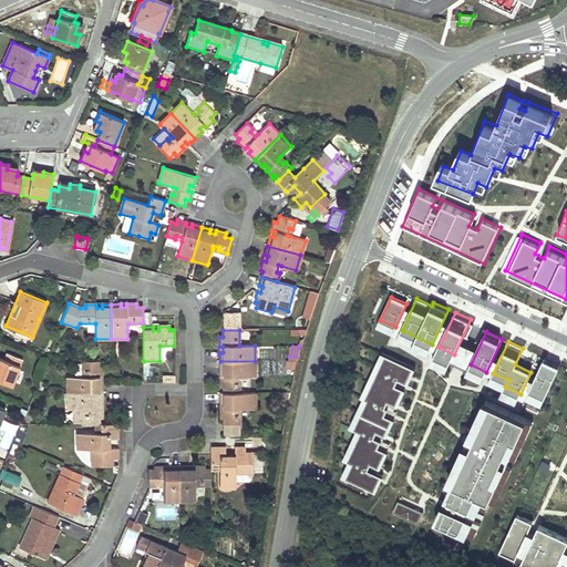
[(7,353),(4,357),(3,361),(0,359),(0,381),(12,387),(22,360),(7,353)]
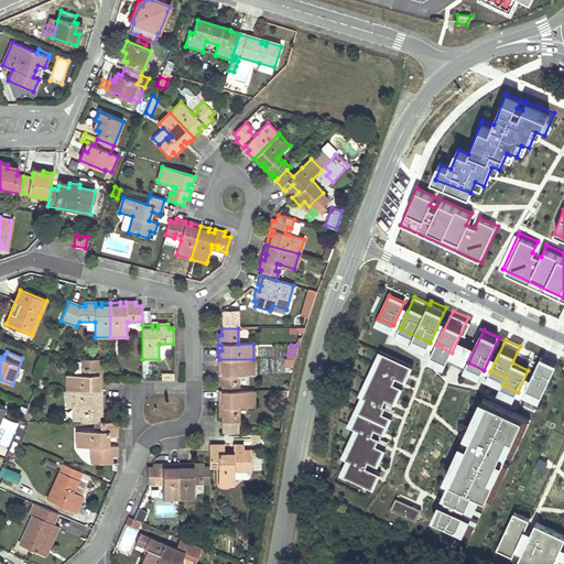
[(411,365),(387,354),(366,397),(368,398),(355,427),(357,429),(344,457),(353,462),(346,476),(372,488),(379,473),(367,467),(370,462),(379,465),(386,448),(377,445),(380,438),(372,435),(375,429),(382,433),(390,415),(382,412),(384,405),(382,404),(386,398),(394,402),(401,386),(393,382),(396,377),(404,380),(411,365)]
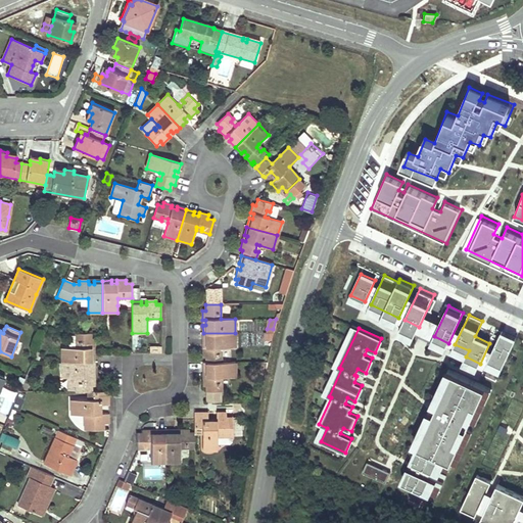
[(91,354),(91,348),(94,348),(94,339),(91,339),(90,333),(76,334),(76,348),(61,348),(61,363),(94,363),(94,359),(94,354),(91,354)]
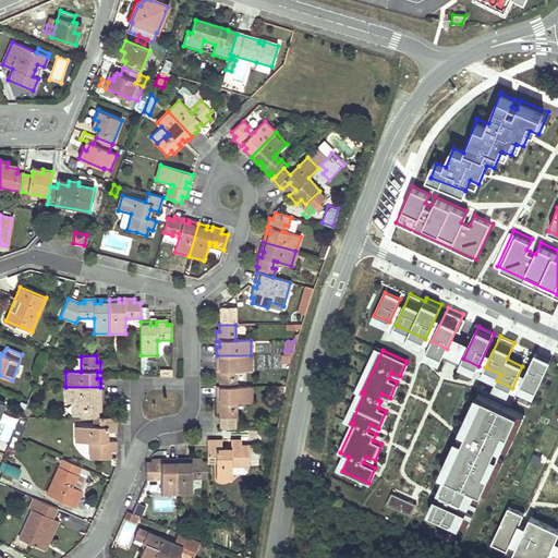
[(251,372),(251,355),(217,355),(217,365),(220,365),(220,371),(217,371),(217,381),(220,380),(220,387),(235,387),(235,378),(232,378),(232,372),(235,372),(251,372)]
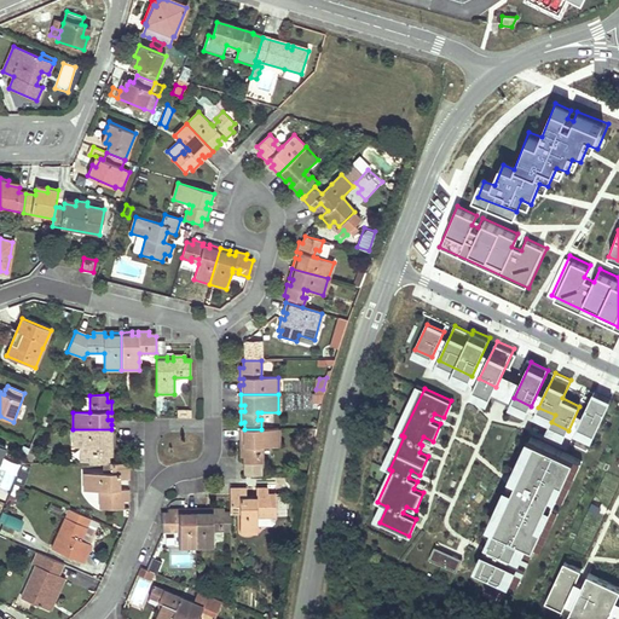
[(323,394),(312,394),(311,403),(320,404),(323,394)]
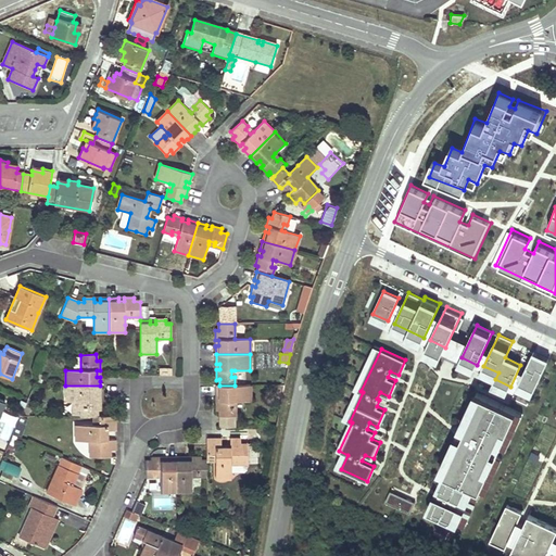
[(532,355),(520,382),(535,390),(547,362),(532,355)]
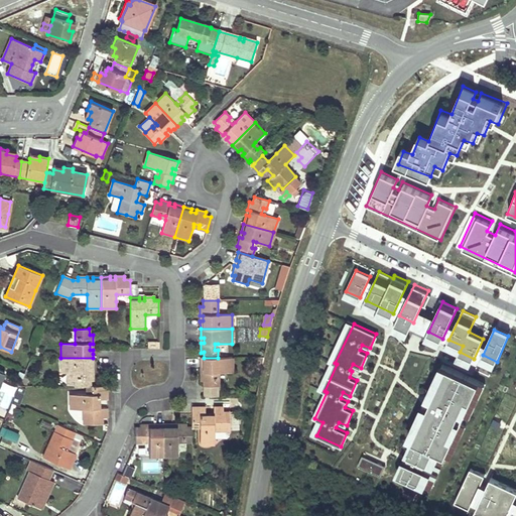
[(93,367),(93,358),(60,358),(60,373),(67,373),(75,373),(75,385),(75,386),(87,386),(90,386),(90,381),(92,381),(93,381),(93,372),(90,372),(90,367),(93,367)]
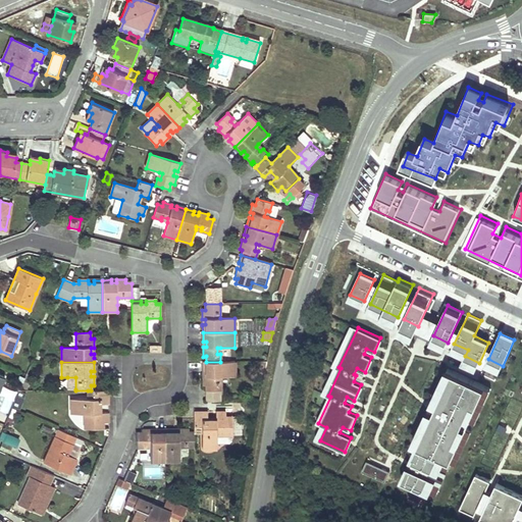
[(235,376),(235,362),(220,362),(206,362),(203,362),(203,371),(206,371),(206,376),(203,376),(203,385),(206,385),(206,390),(220,392),(220,383),(217,383),(217,376),(220,376),(227,376),(235,376)]
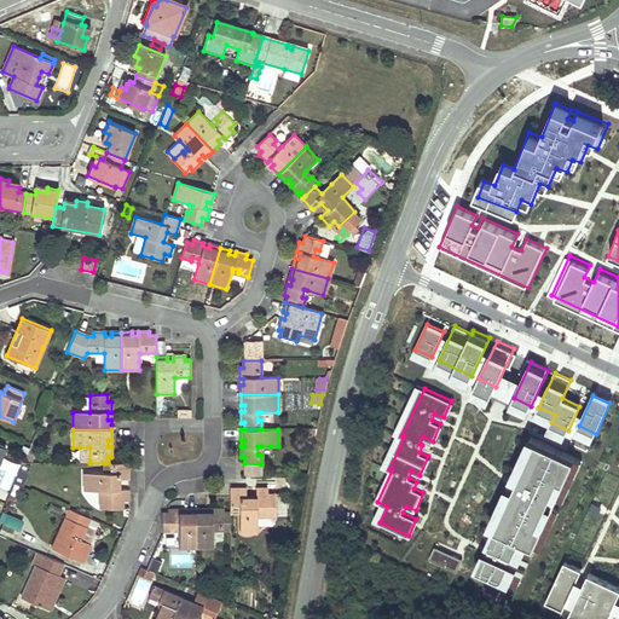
[(538,441),(489,545),(516,557),(524,542),(530,544),(572,458),(538,441)]
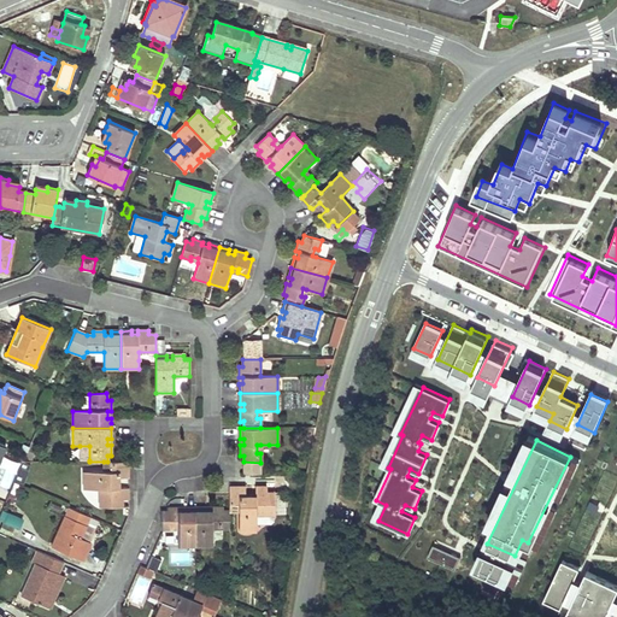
[(89,446),(80,446),(80,460),(89,460),(89,446)]
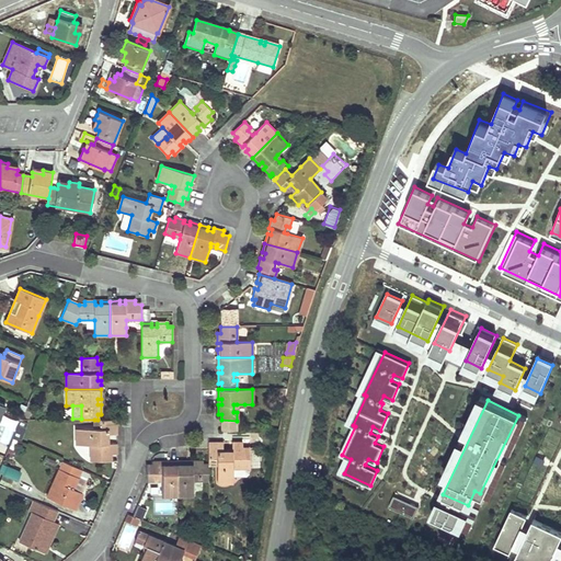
[(107,444),(107,436),(116,435),(116,420),(104,420),(101,420),(101,428),(94,428),(76,430),(76,445),(78,445),(91,445),(91,460),(91,461),(111,461),(111,454),(116,454),(116,444),(107,444)]
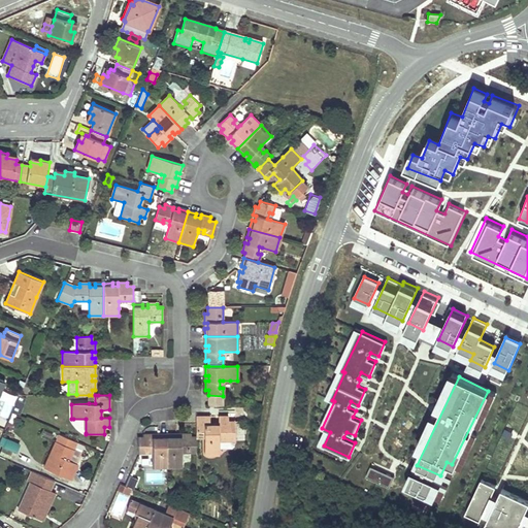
[(223,396),(208,395),(208,402),(215,402),(215,406),(223,406),(223,396)]
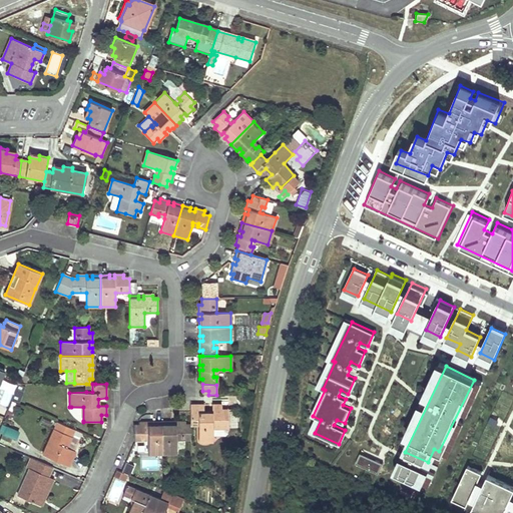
[(221,405),(217,405),(213,405),(213,412),(204,412),(203,405),(197,405),(191,405),(190,411),(190,418),(198,418),(198,424),(198,440),(213,440),(213,433),(213,427),(226,427),(229,427),(228,426),(228,411),(228,409),(221,409),(221,405)]
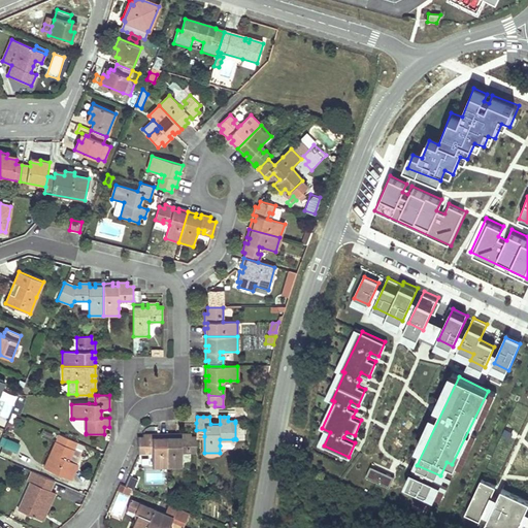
[(86,433),(86,419),(73,419),(77,433),(86,433)]
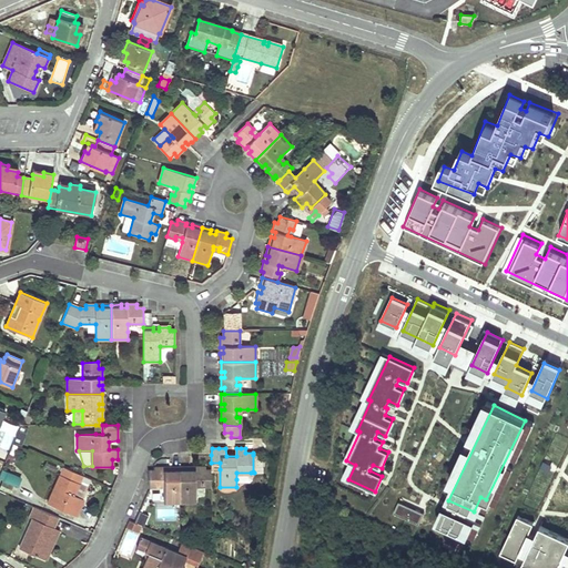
[(0,470),(0,478),(18,486),(22,475),(1,467),(0,470)]
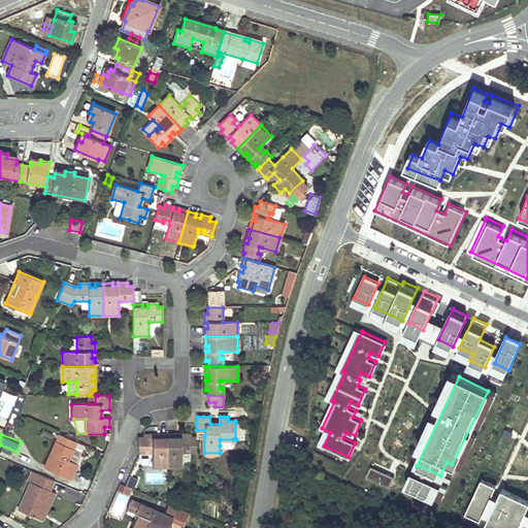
[(77,464),(75,463),(68,460),(76,442),(59,434),(43,467),(70,480),(77,464)]
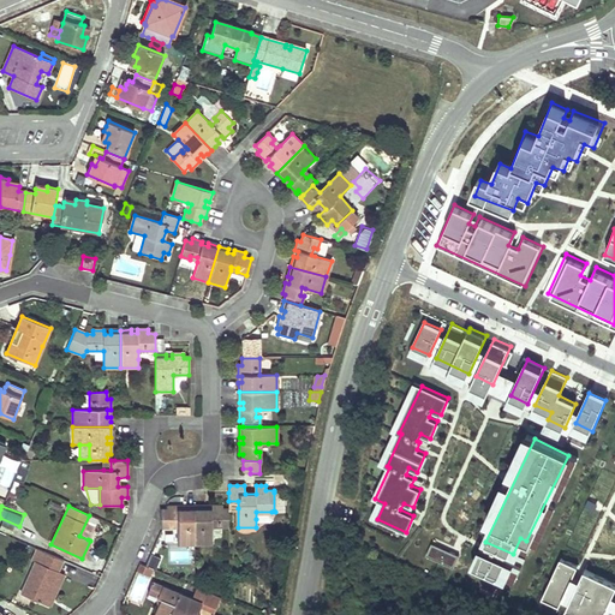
[(195,543),(193,507),(184,507),(184,511),(177,511),(177,507),(168,507),(168,509),(161,509),(161,527),(171,527),(171,524),(178,524),(178,527),(178,543),(195,543)]
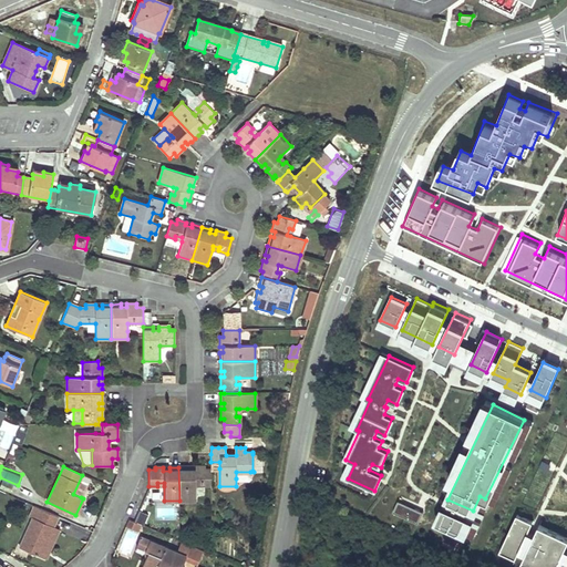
[(210,485),(210,468),(204,468),(204,467),(194,467),(194,471),(188,471),(188,467),(186,467),(178,467),(179,501),(196,502),(196,485),(210,485)]
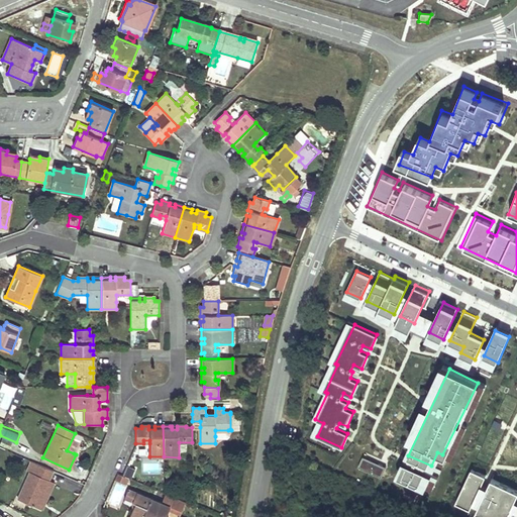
[(75,433),(67,450),(74,453),(82,436),(75,433)]
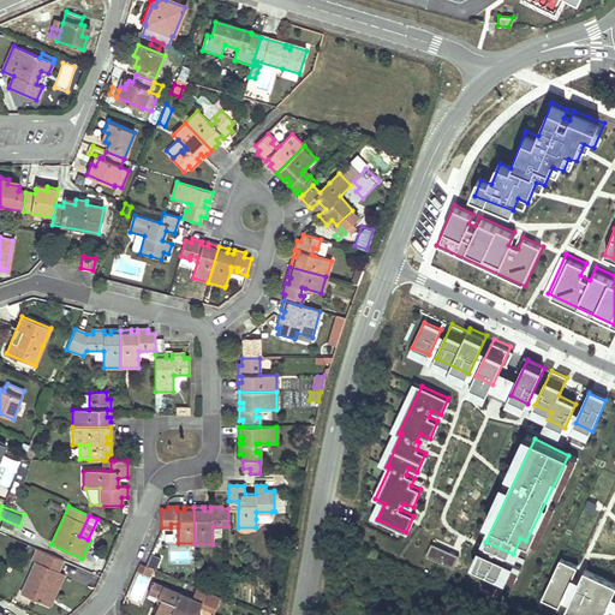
[(460,555),(431,543),(427,555),(453,567),(460,555)]
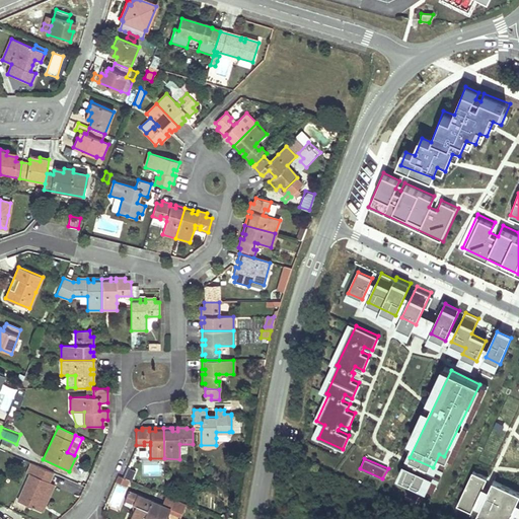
[(434,475),(406,462),(399,476),(428,490),(434,475)]
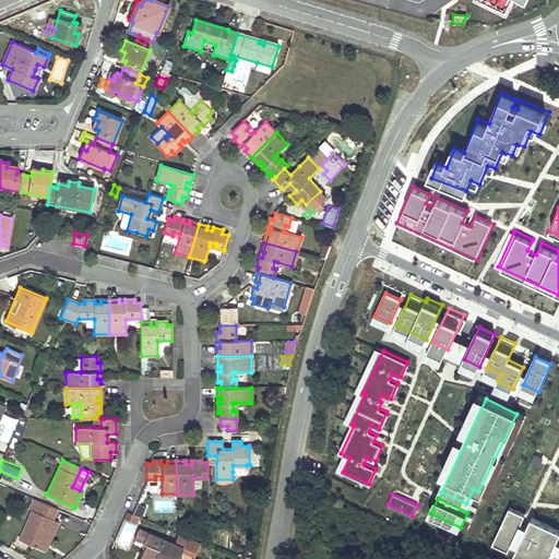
[(40,502),(33,499),(28,510),(31,511),(19,539),(39,549),(54,520),(52,519),(56,510),(40,502)]
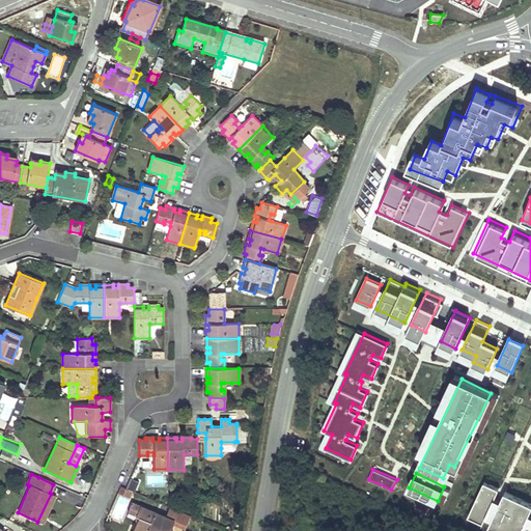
[(500,487),(484,481),(471,509),(486,516),(500,487)]
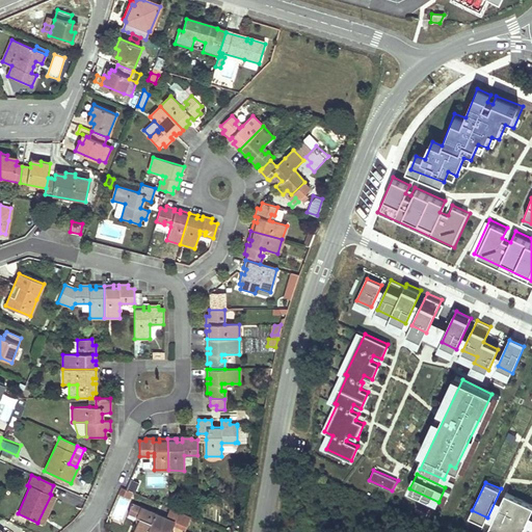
[(522,531),(531,511),(531,503),(506,491),(494,520),(519,531),(522,531)]
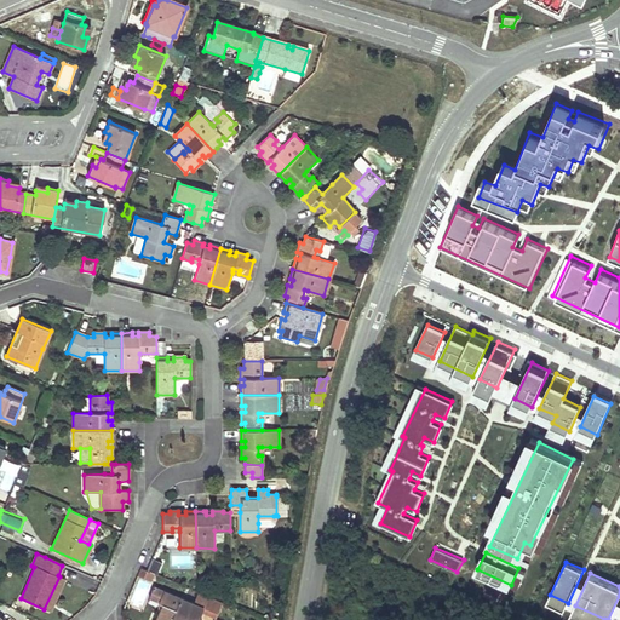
[(59,577),(44,609),(50,612),(64,579),(59,577)]
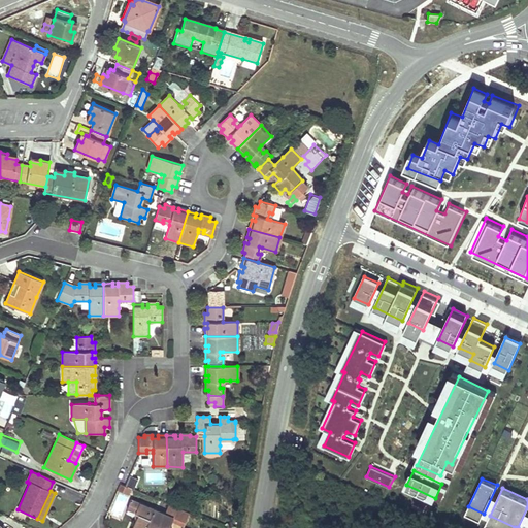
[(168,526),(169,523),(171,520),(172,517),(164,514),(139,502),(132,499),(130,504),(137,507),(135,512),(138,514),(133,526),(138,527),(170,527),(171,527),(168,526)]
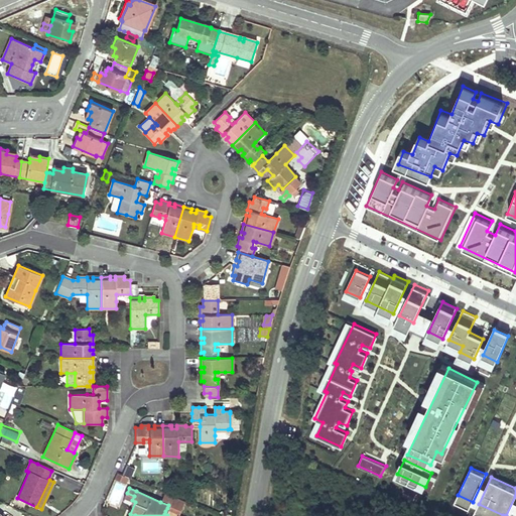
[(164,492),(160,502),(168,505),(167,508),(179,514),(180,512),(182,506),(184,501),(164,492)]
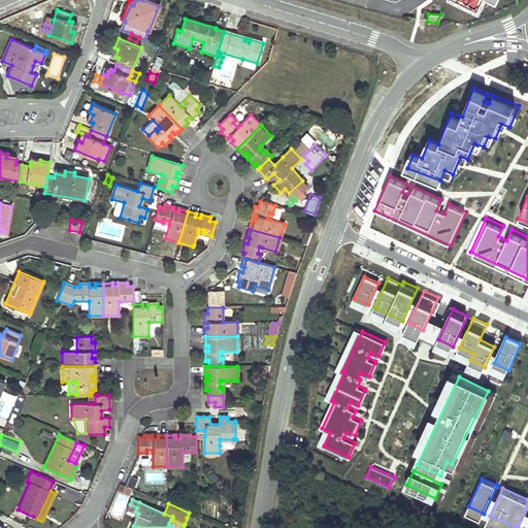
[(195,521),(187,518),(185,524),(192,527),(195,521)]
